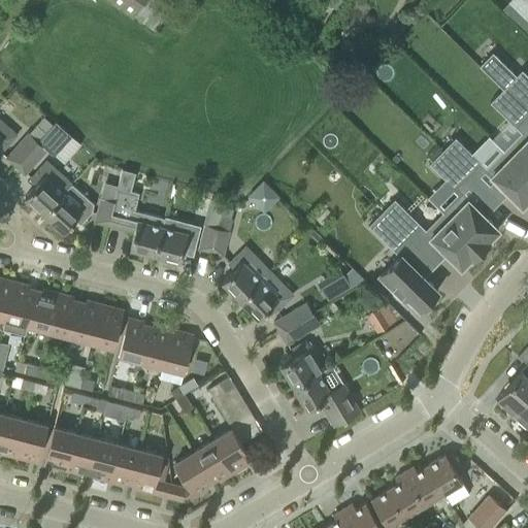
[(89,0),(92,2),(93,0),(106,0),(131,18),(143,0),(89,0)]
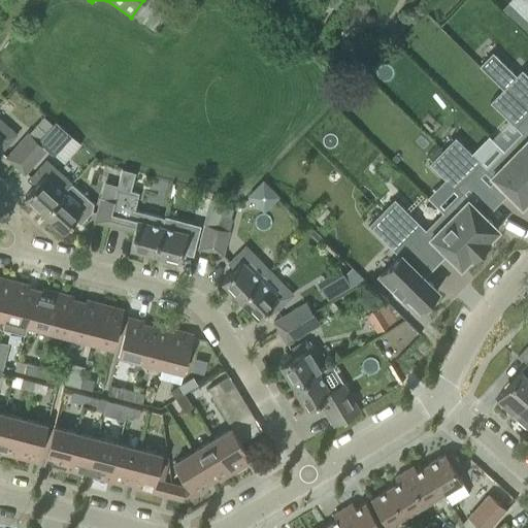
[(395,20),(389,31),(399,36),(405,25),(395,20)]
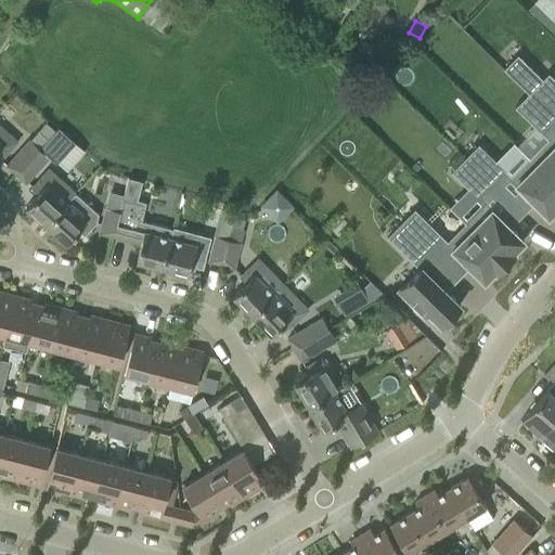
[(542,78),(528,92),(554,119),(554,118),(554,79),(547,73),(543,78),(542,78)]
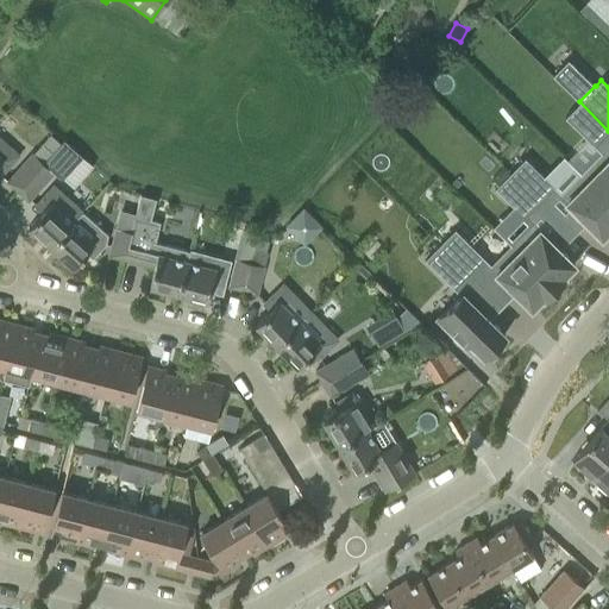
[(579,101),(564,117),(594,146),(608,131),(579,101)]
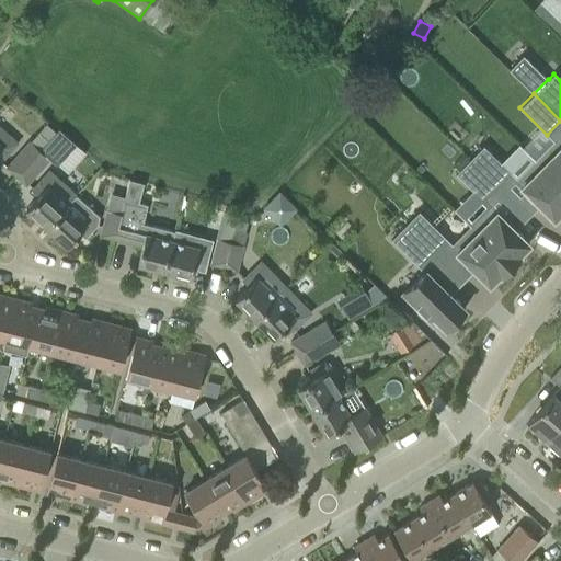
[(0,126),(0,161),(0,162),(18,142),(0,126)]
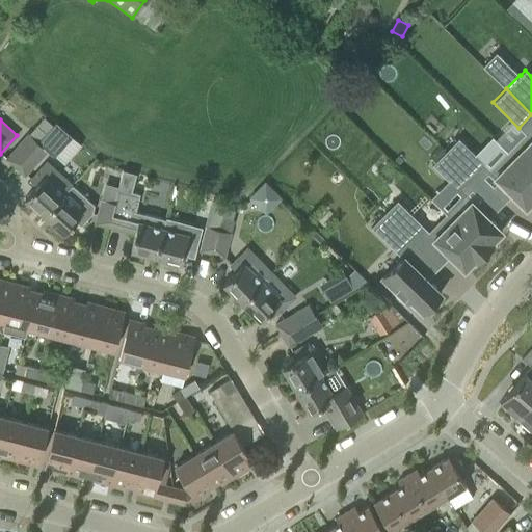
[(37,141),(15,166),(24,175),(38,160),(47,151),(52,155),(55,155),(72,136),(55,122),(52,125),(37,141)]
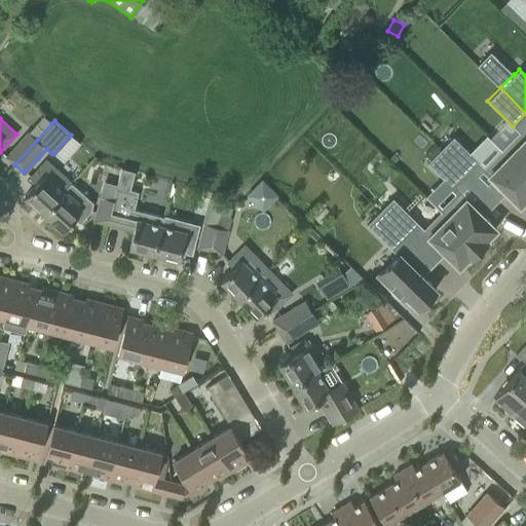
[(525,136),(520,130),(501,149),(525,173),(525,136)]
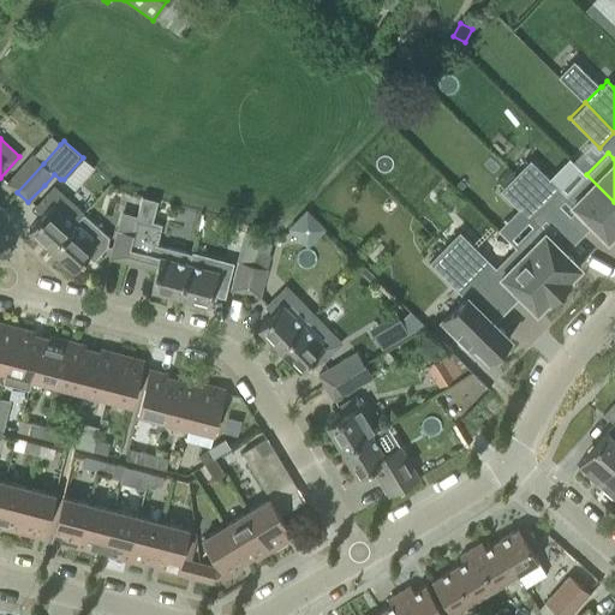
[(6,183),(17,192),(43,163),(33,154),(6,183)]
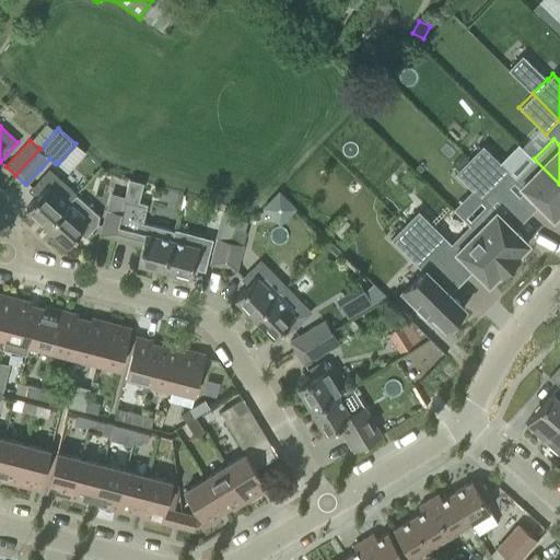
[(482,144),(468,159),(496,185),(509,172),(482,144)]
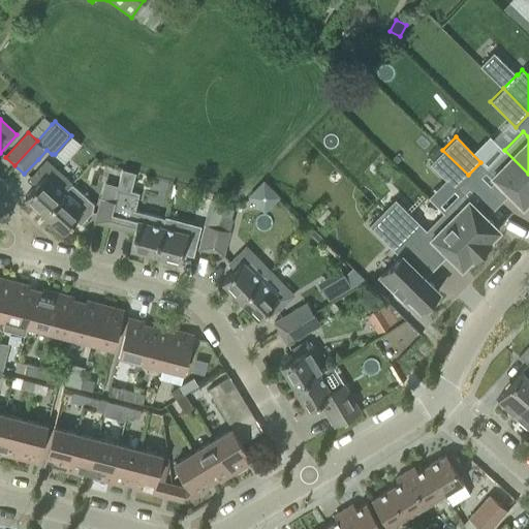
[(442,150),(429,163),(455,188),(468,175),(442,150)]
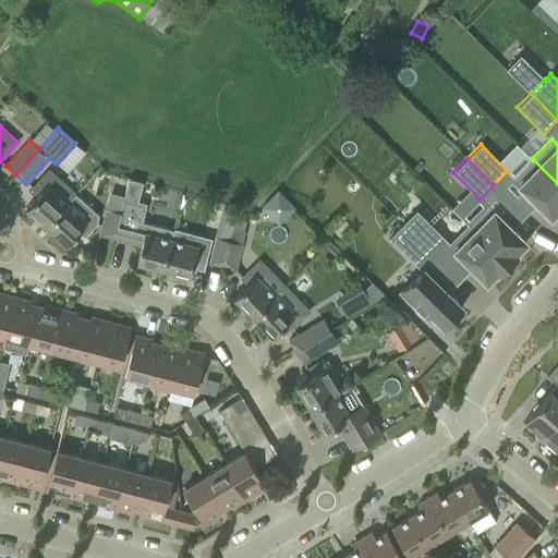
[(557,183),(532,158),(512,179),(550,217),(557,208),(557,183)]
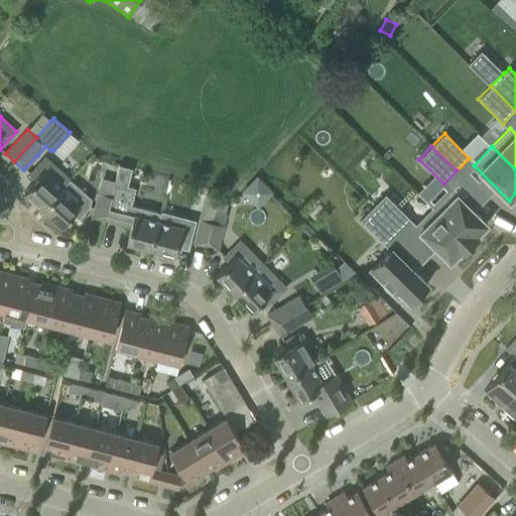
[(23,191),(42,209),(70,178),(45,156),(29,174),(34,179),(23,191)]
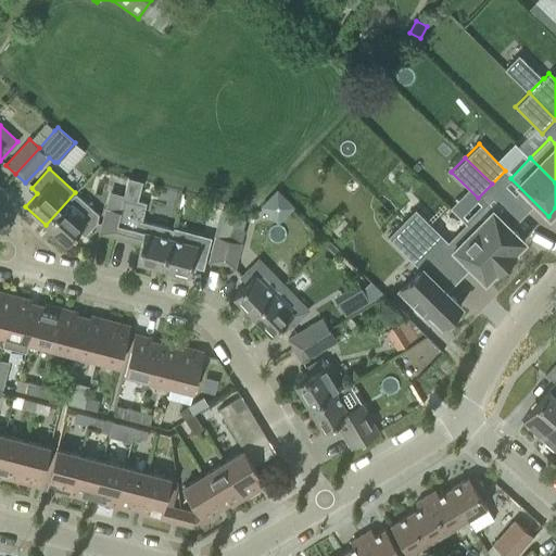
[(75,192),(46,225),(66,243),(78,230),(84,236),(92,226),(96,223),(98,214),(75,192)]
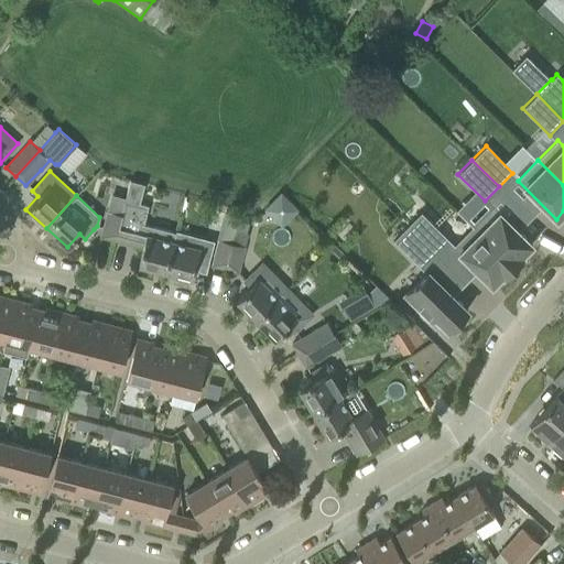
[(164,271),(172,241),(175,229),(140,220),(141,216),(144,217),(145,209),(143,209),(144,204),(125,199),(120,213),(114,239),(127,242),(127,240),(134,241),(134,245),(142,247),(138,263),(164,271)]
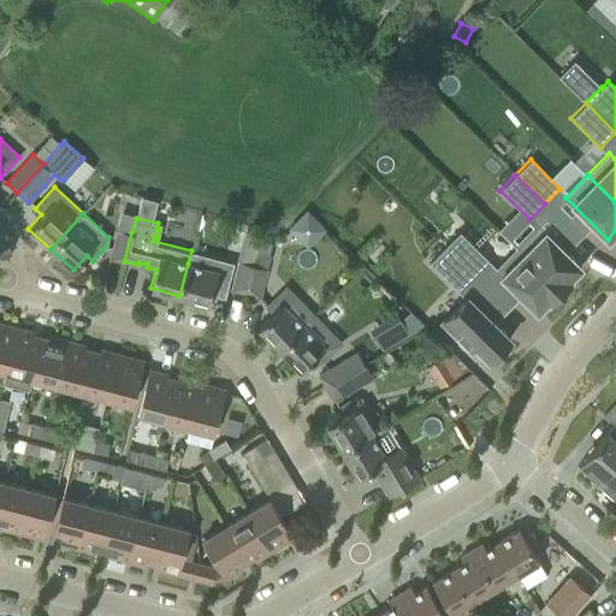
[(538,224),(516,247),(560,290),(570,279),(569,278),(581,267),(538,224)]
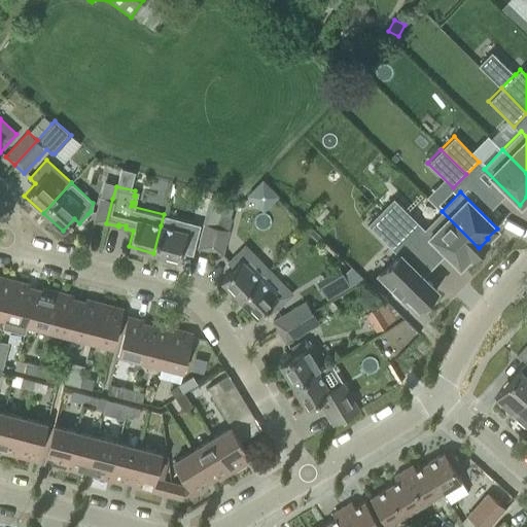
[(95,220),(106,223),(112,199),(101,196),(95,220)]
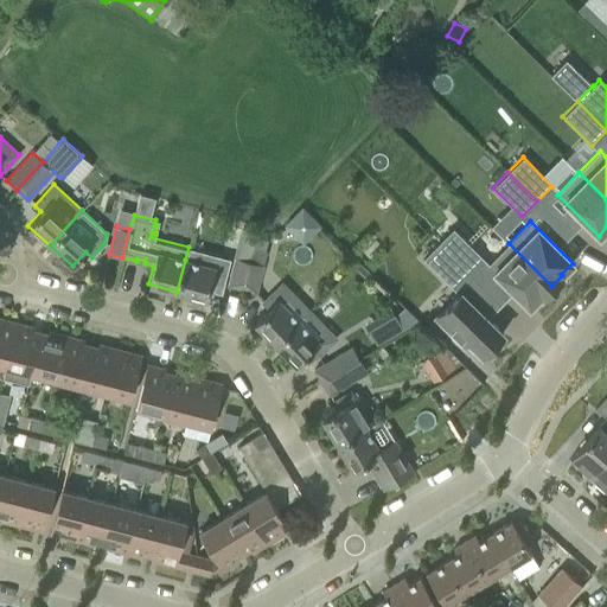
[(453,228),(438,243),(467,272),(481,256),(453,228)]
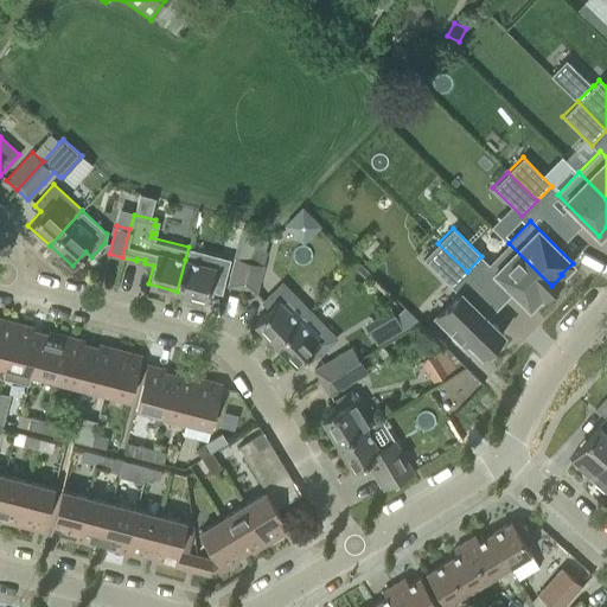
[(228,285),(242,288),(253,247),(240,242),(228,285)]
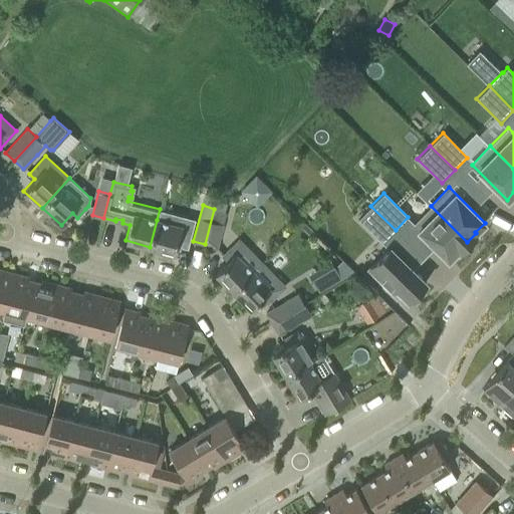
[(370,206),(358,219),(382,243),(396,230),(370,206)]
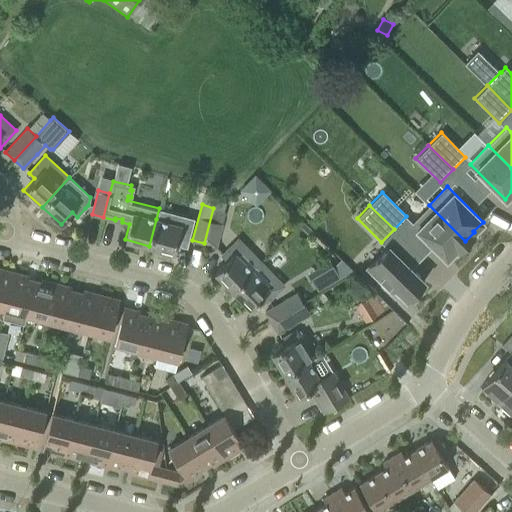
[(429,205),(411,224),(446,259),(456,249),(456,250),(465,241),(429,205)]
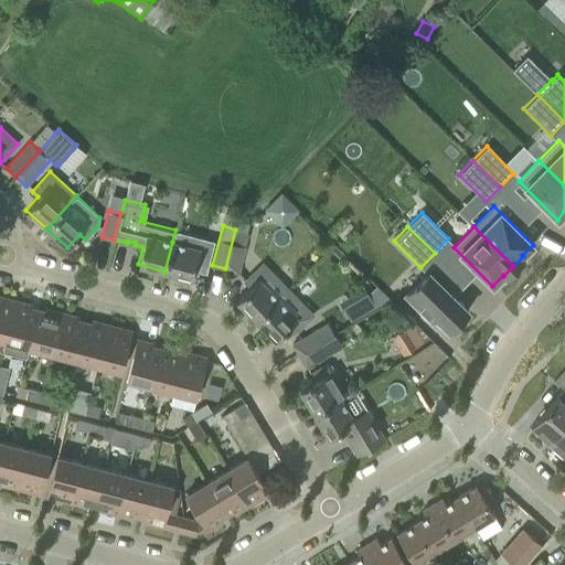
[(235,230),(225,268),(237,272),(248,233),(235,230)]
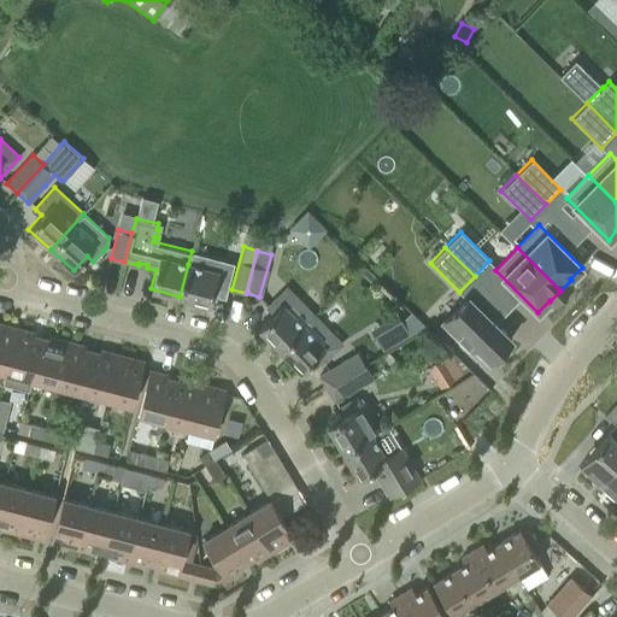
[(228,298),(234,275),(188,264),(180,297),(210,304),(212,294),(228,298)]
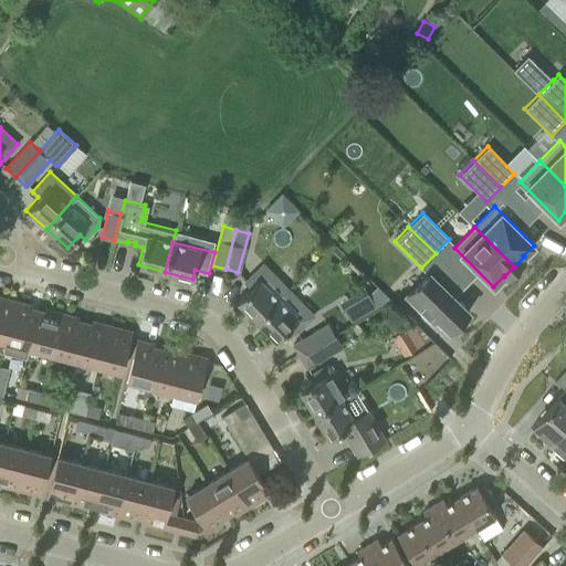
[(237,301),(257,321),(287,290),(263,264),(244,282),(250,289),(237,301)]
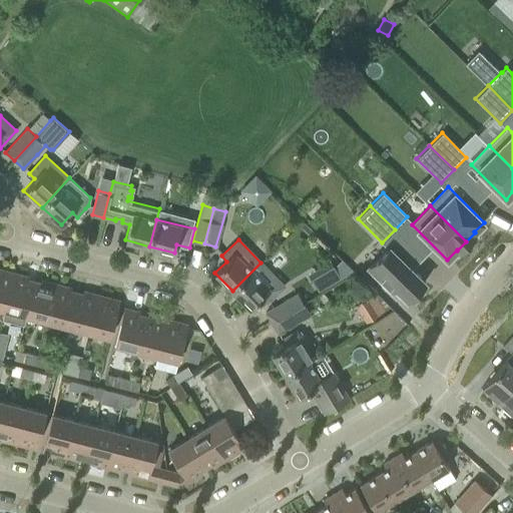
[(389,246),(368,269),(392,292),(395,289),(407,301),(425,282),(389,246)]
